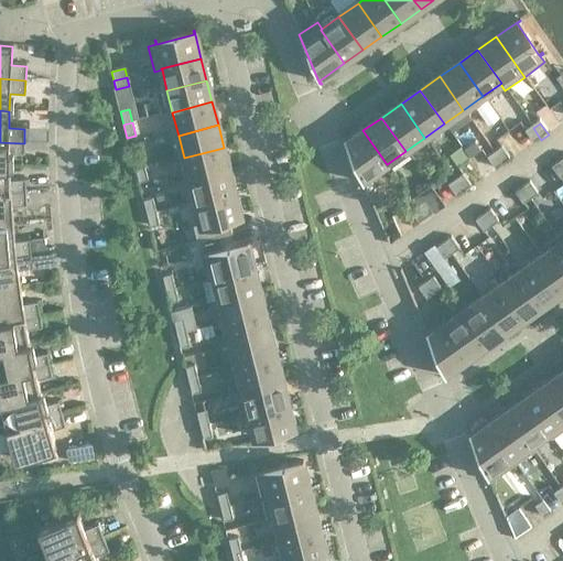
[(541,140),(533,128),(526,133),(533,144),(541,140)]
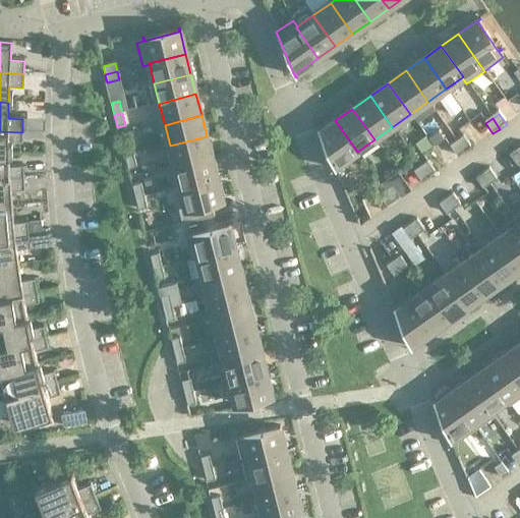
[(357,152),(335,120),(320,131),(319,128),(318,128),(335,171),(336,170),(335,167),(357,152)]
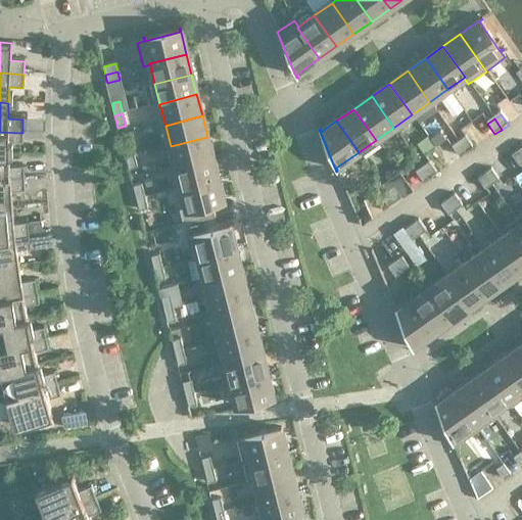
[(22,143),(22,133),(0,132),(0,155),(8,156),(8,144),(22,143)]
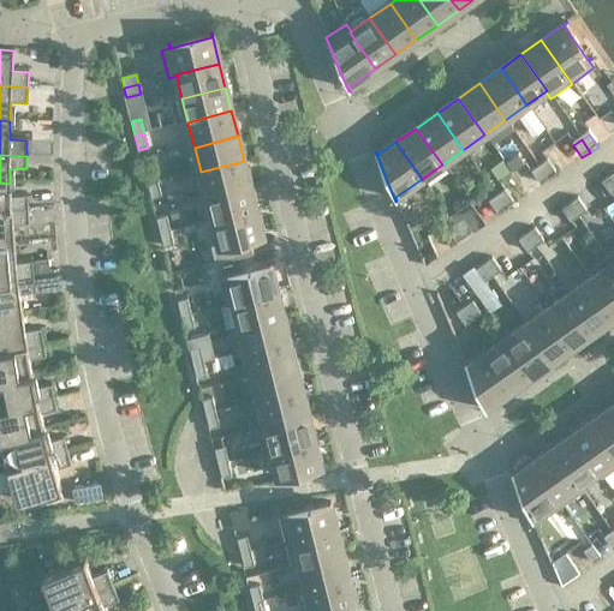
[(506,165),(512,173),(524,165),(518,156),(506,165)]
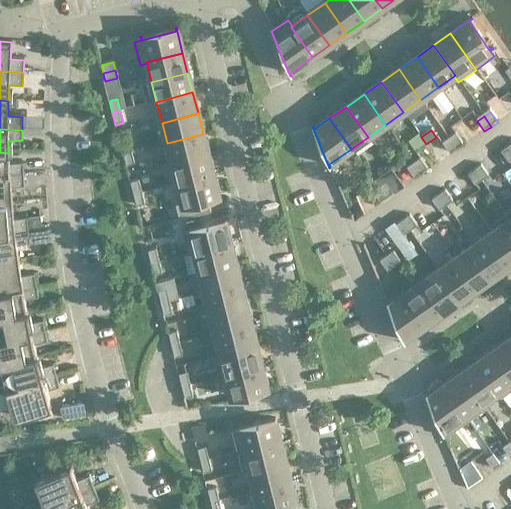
[(208,155),(203,134),(167,143),(172,164),(208,155)]
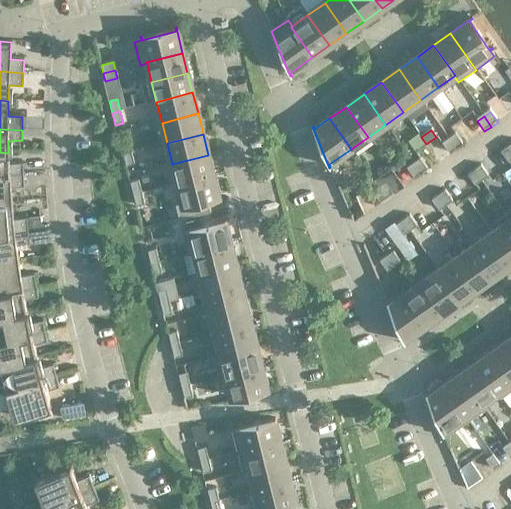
[(456,136),(449,141),(457,151),(463,146),(456,136)]
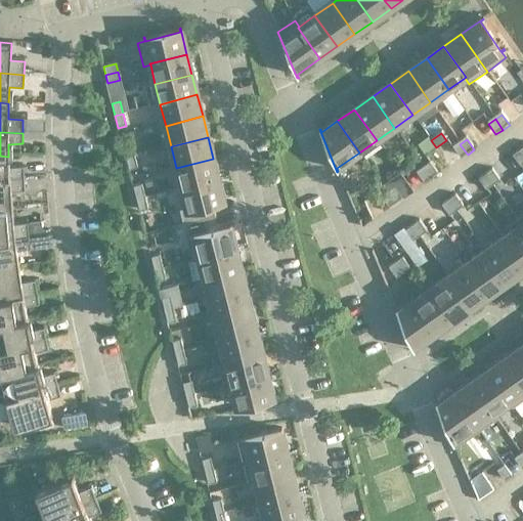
[(123,146),(126,159),(134,157),(131,143),(123,146)]
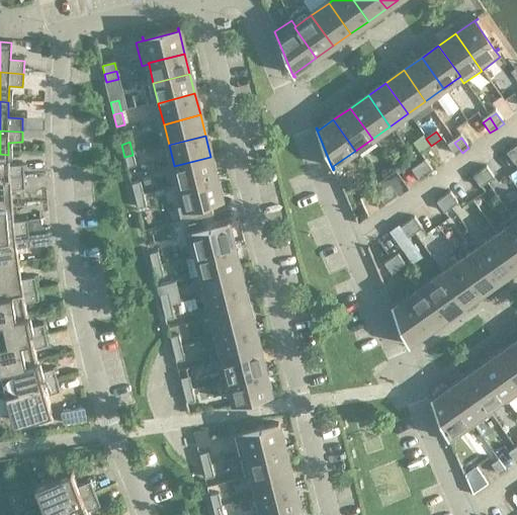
[(462,153),(454,143),(448,147),(455,158),(462,153)]
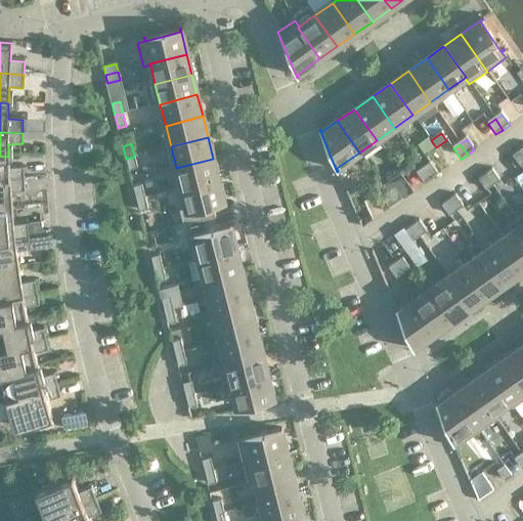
[(522,161),(522,157),(518,149),(511,154),(518,165),(522,161)]
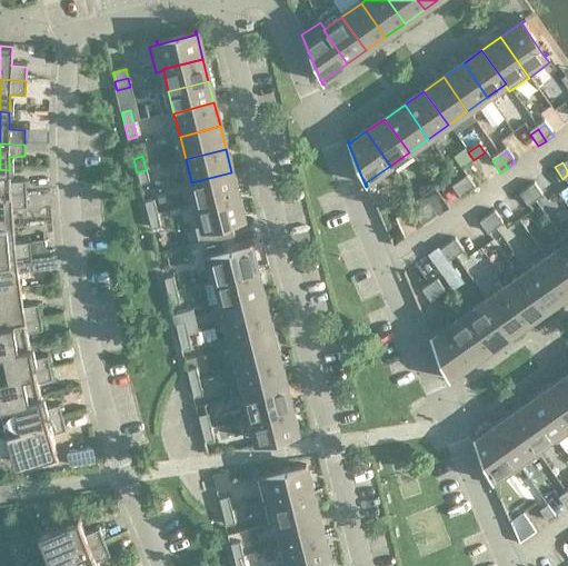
[(10,182),(9,170),(0,169),(0,195),(26,195),(26,182),(10,182)]
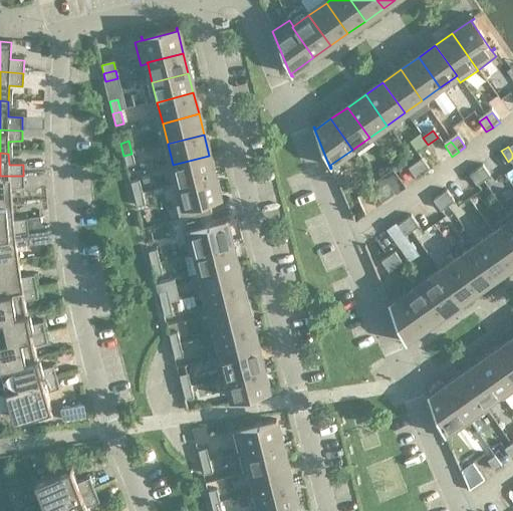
[(135,166),(132,154),(123,156),(126,168),(135,166)]
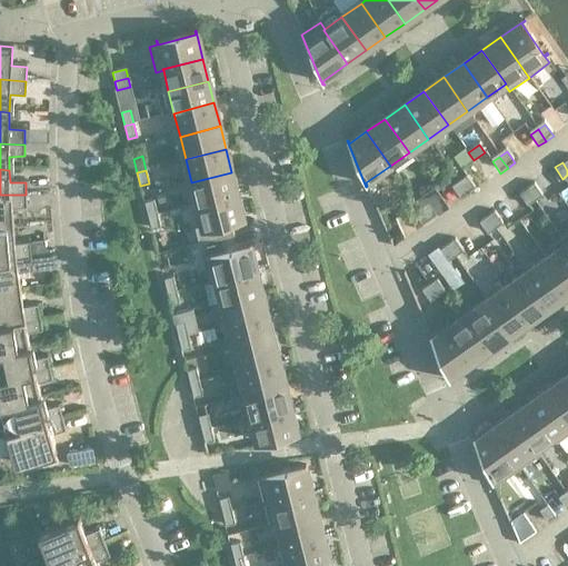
[(237,195),(231,172),(191,182),(197,205),(237,195)]
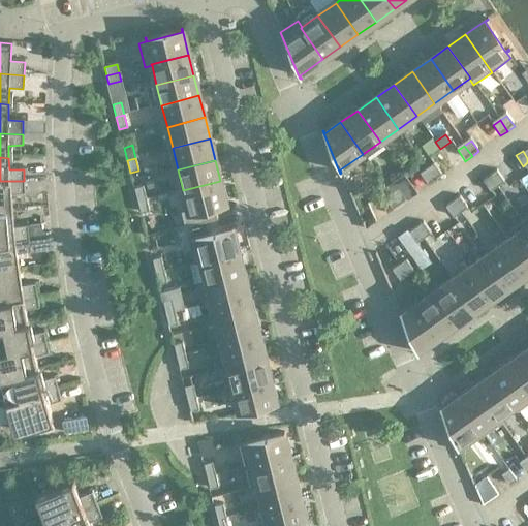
[(435,166),(428,171),(435,182),(442,177),(435,166)]
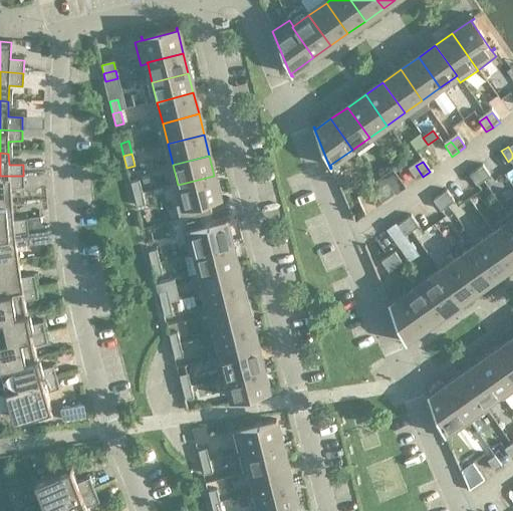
[(423,177),(416,166),(409,171),(417,181),(423,177)]
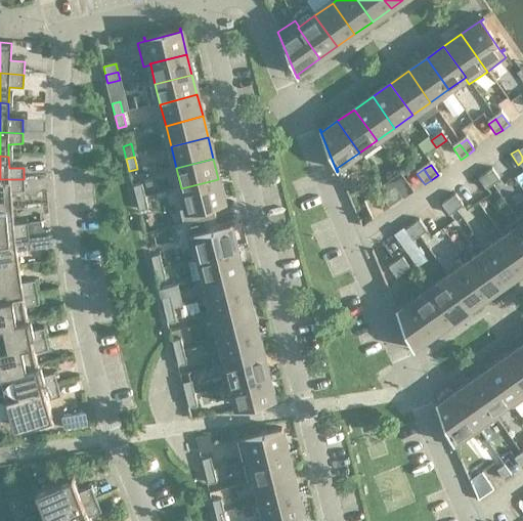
[(490,169),(483,173),(491,184),(497,179),(490,169)]
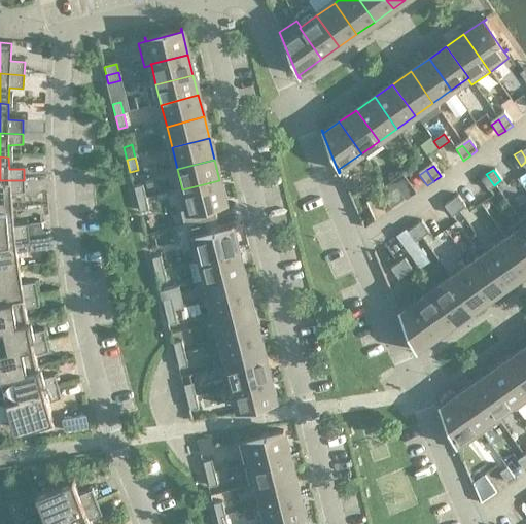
[(494,185),(486,174),(480,179),(487,189),(494,185)]
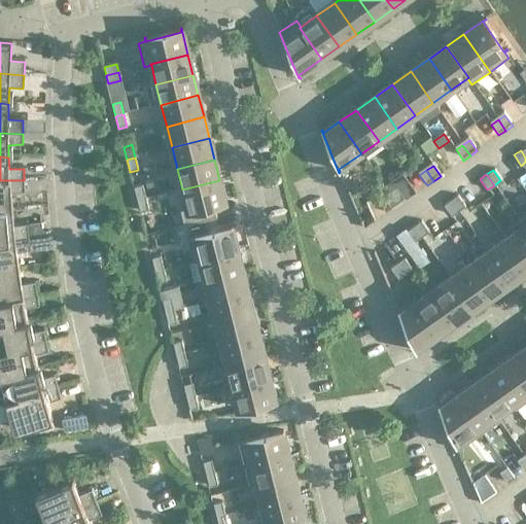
[(25,194),(24,180),(0,180),(0,211),(11,210),(10,195),(25,194)]
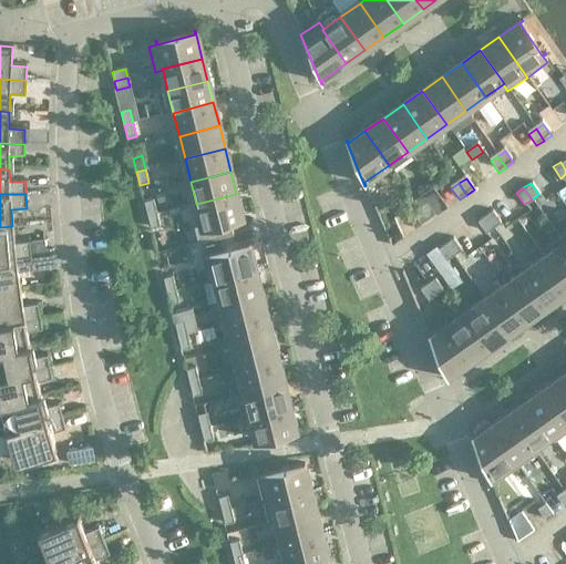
[(243,218),(236,194),(196,204),(202,226),(194,228),(198,244),(233,235),(229,222),(243,218)]
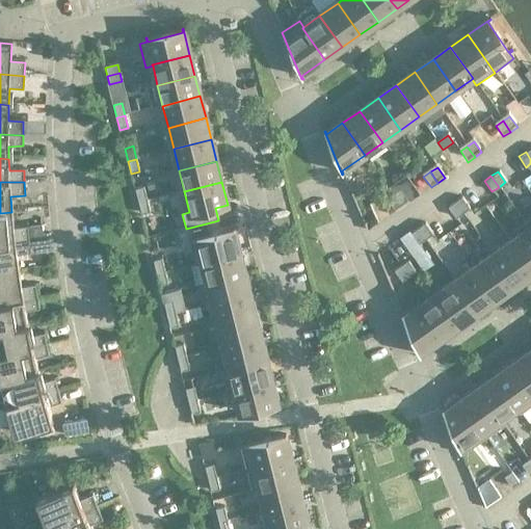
[(135,190),(138,203),(147,201),(143,188),(135,190)]
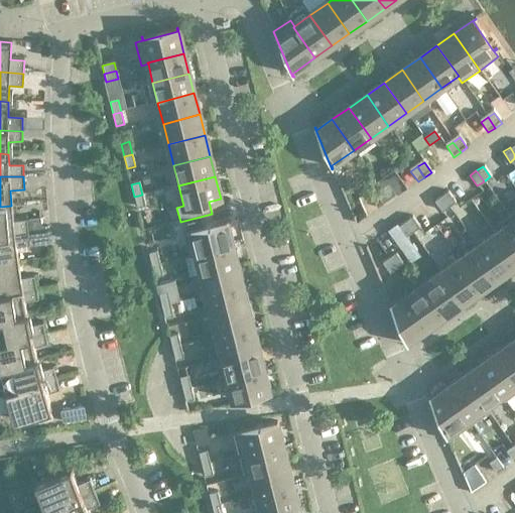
[(389,186),(383,191),(390,202),(397,197),(389,186)]
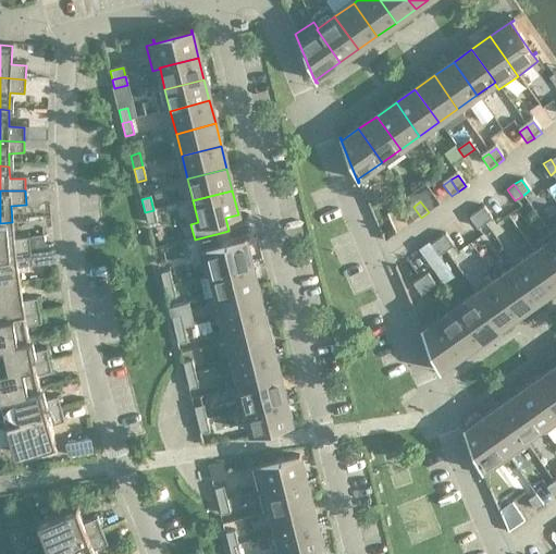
[(421,218),(414,207),(406,211),(414,223),(421,218)]
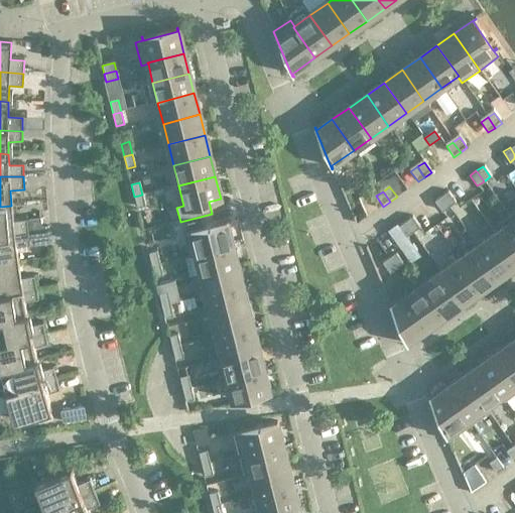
[(446,191),(440,196),(447,207),(454,202),(446,191)]
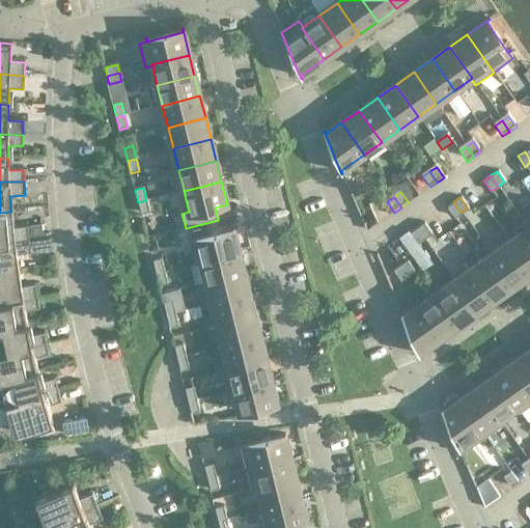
[(149,213),(146,200),(138,202),(141,215),(149,213)]
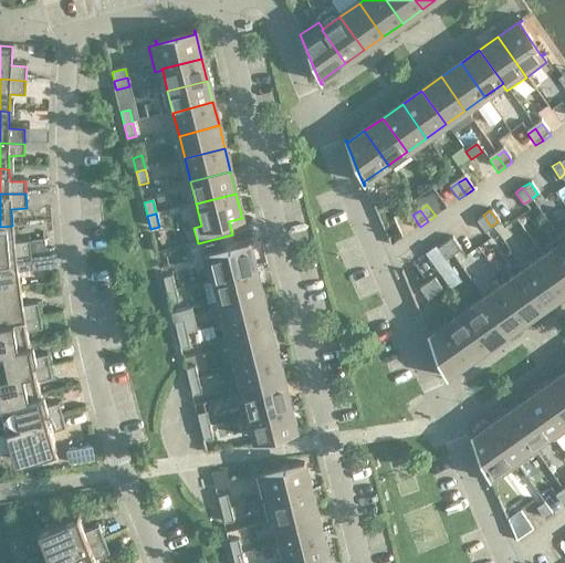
[(491,227),(483,215),(475,220),(483,232),(491,227)]
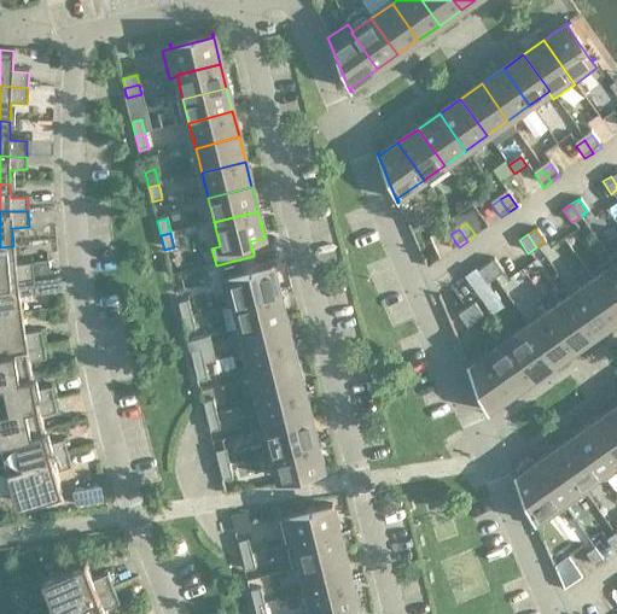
[(16,265),(13,246),(0,247),(0,284),(34,280),(33,264),(16,265)]
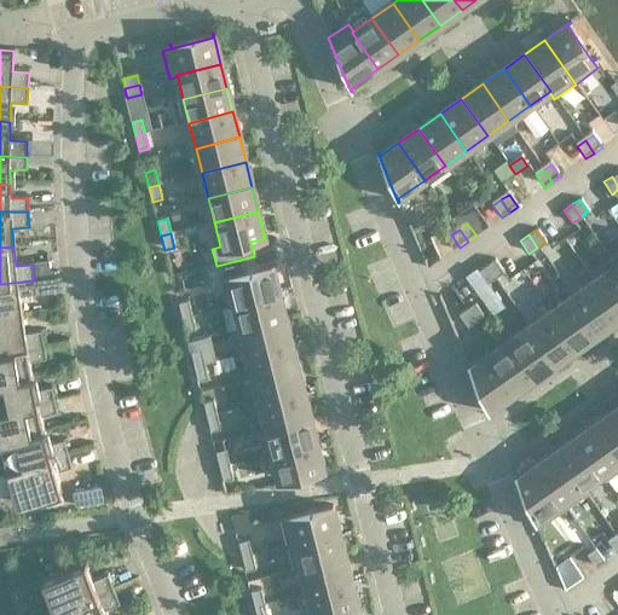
[(494,260),(485,265),(495,278),(502,272),(494,260)]
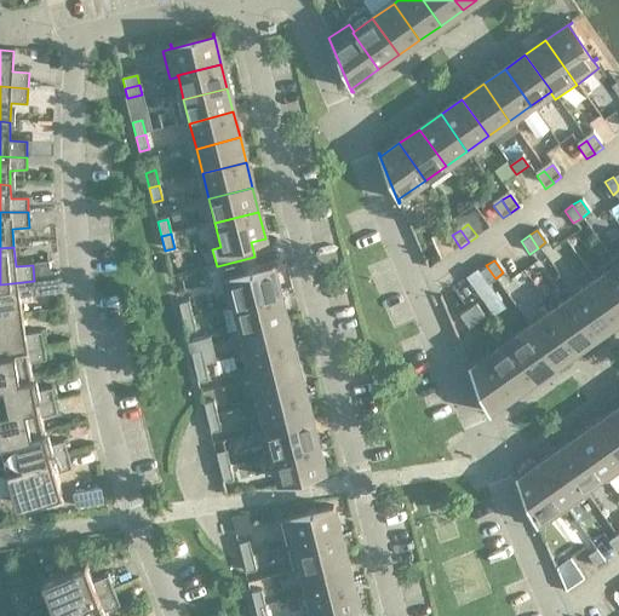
[(223,266),(225,276),(235,274),(233,264),(223,266)]
